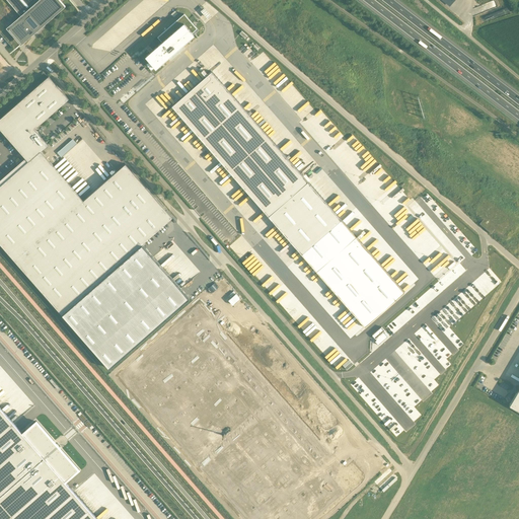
[(35,30),(38,29),(40,30),(41,31),(46,25),(45,24),(44,23),(63,6),(64,6),(58,0),(0,0),(0,33),(9,44),(11,47),(12,47),(14,50),(9,54),(10,55),(12,52),(18,47),(21,45),(20,45),(22,42),(35,30)]
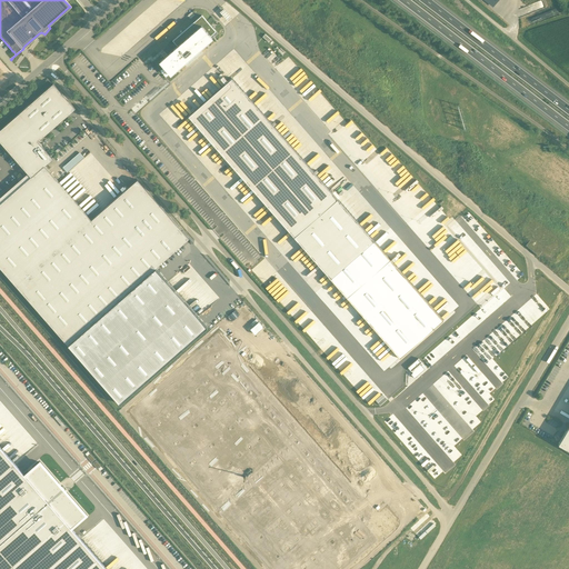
[(207,43),(213,38),(210,36),(216,31),(213,28),(211,27),(202,15),(172,41),(177,47),(168,55),(167,55),(165,51),(161,53),(161,55),(162,55),(162,56),(165,58),(159,62),(163,67),(170,75),(170,76),(177,70),(178,69),(183,63),(200,50),(205,46),(207,43)]
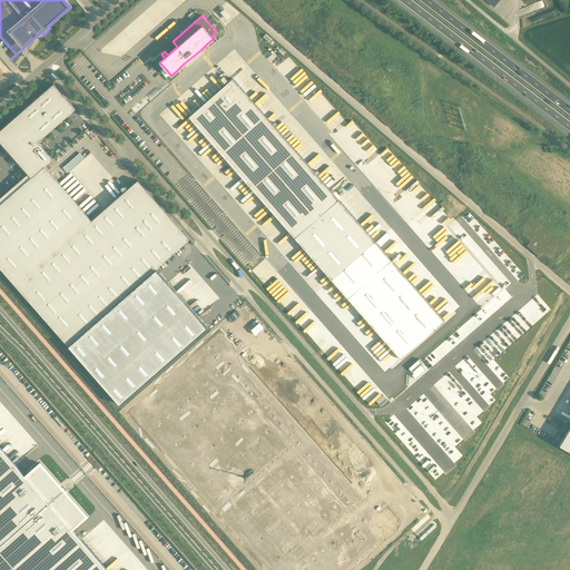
[(226,85),(188,117),(400,359),(444,321),(233,78),(228,82),(223,77),(220,79),(226,85)]
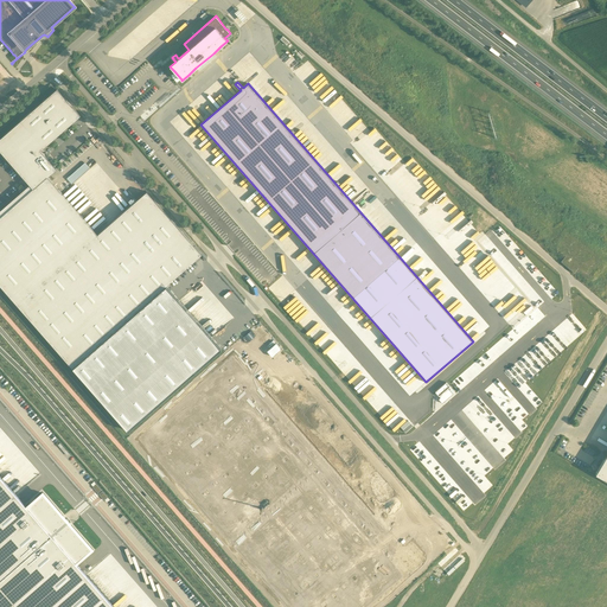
[(0,285),(127,430),(222,349),(212,338),(174,295),(171,291),(166,286),(202,255),(200,254),(146,191),(97,234),(48,177),(56,170),(40,151),(81,116),(68,102),(57,89),(0,138),(0,151),(33,189),(0,217),(0,285)]
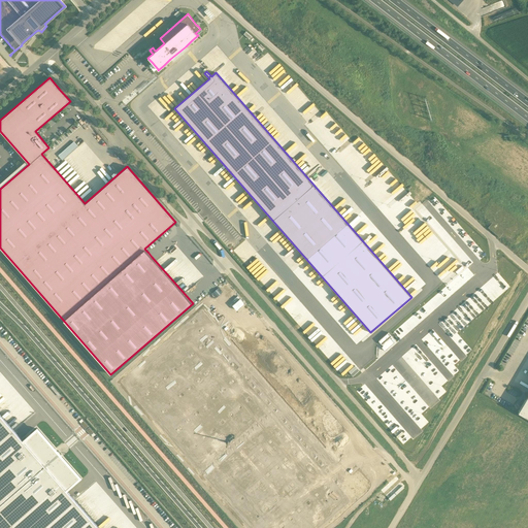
[(59,152),(48,161),(54,166),(64,158),(59,152)]
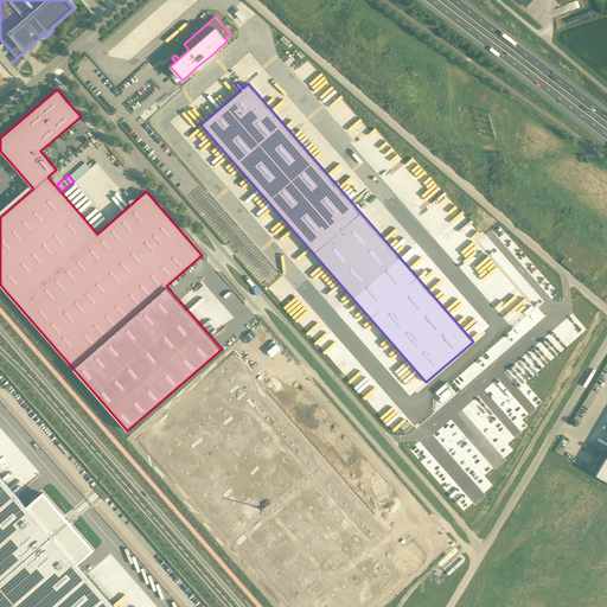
[(452,223),(462,213),(459,208),(458,205),(455,204),(445,192),(443,196),(439,198),(436,205),(439,208),(439,205),(441,209),(442,211),(440,212),(438,213),(436,215),(433,218),(428,217),(429,219),(426,218),(425,222),(427,224),(429,225),(430,227),(433,228),(435,228),(439,229),(447,222),(452,223)]
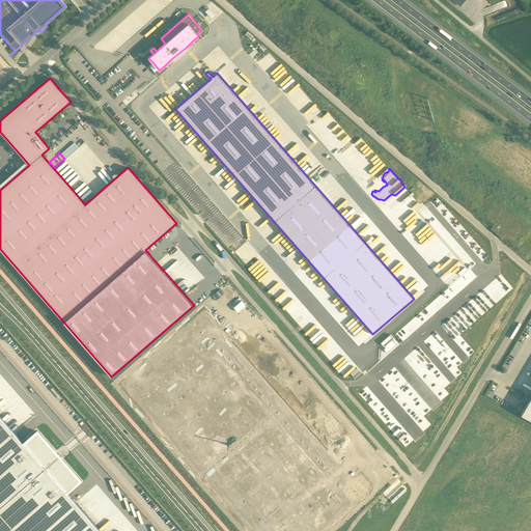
[(203,309),(117,384),(246,530),(325,530),(356,504),(355,503),(368,492),(369,491),(370,490),(370,487),(370,486),(370,485),(369,484),(360,474),(354,480),(353,479),(203,309)]
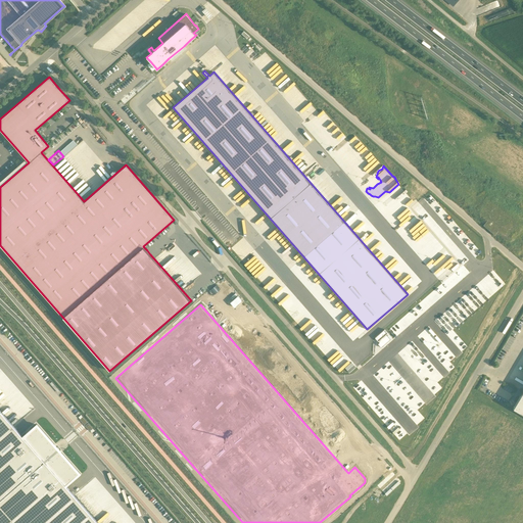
[(390,339),(386,334),(387,333),(384,329),(375,337),(376,338),(379,342),(378,343),(381,347),(390,339)]
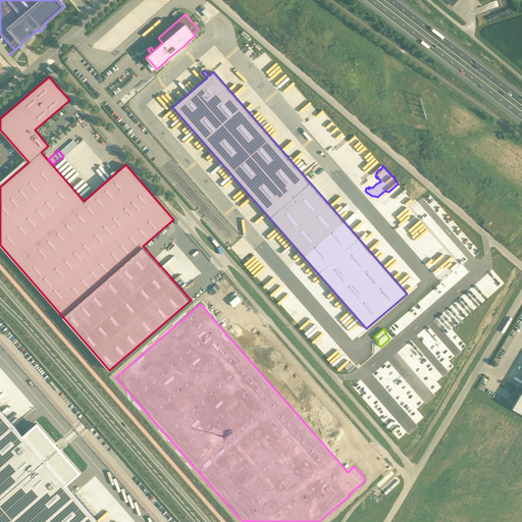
[(14,423),(29,413),(25,409),(23,407),(22,408),(19,404),(23,401),(20,402),(18,395),(14,397),(13,396),(12,389),(9,392),(10,396),(8,397),(9,400),(6,402),(8,404),(10,404),(10,406),(11,405),(11,404),(13,403),(15,408),(19,413),(20,416),(16,418),(14,419),(11,420),(14,423)]
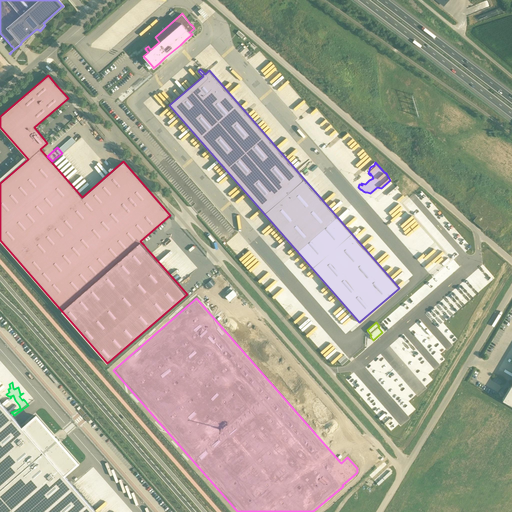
[(511,384),(503,399),(511,404),(511,384)]
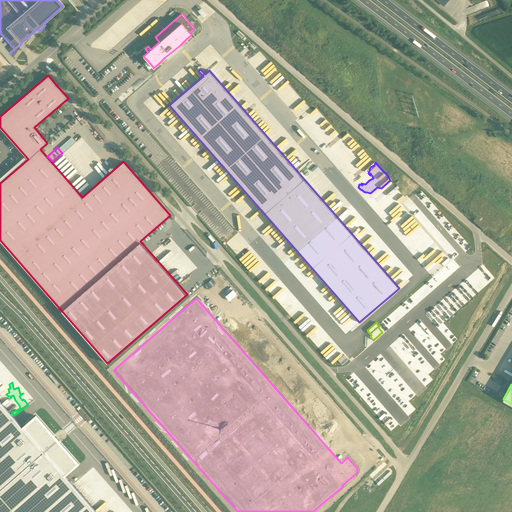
[(0,511),(96,511),(63,474),(64,473),(77,462),(57,439),(35,414),(22,425),(21,426),(0,402),(0,511)]
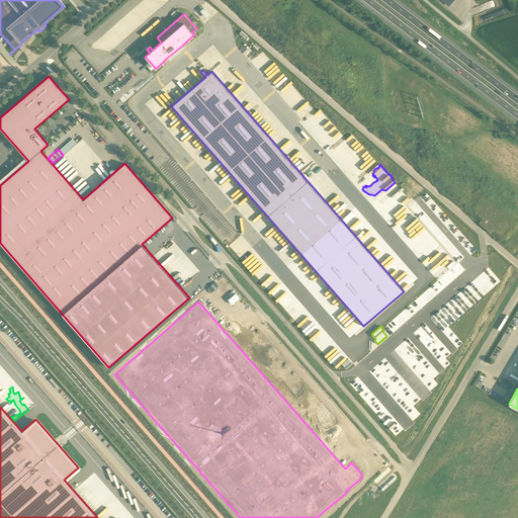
[(394,472),(387,479),(392,483),(398,477),(394,472)]
